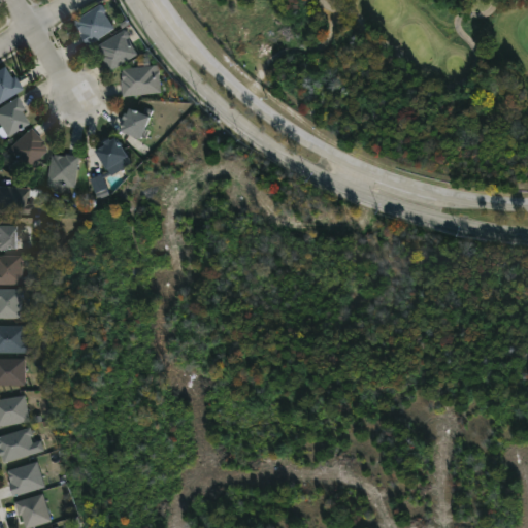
[(113,28),(87,45),(79,35),(81,33),(74,21),(99,4),(101,4),(104,9),(103,13),(113,28)]
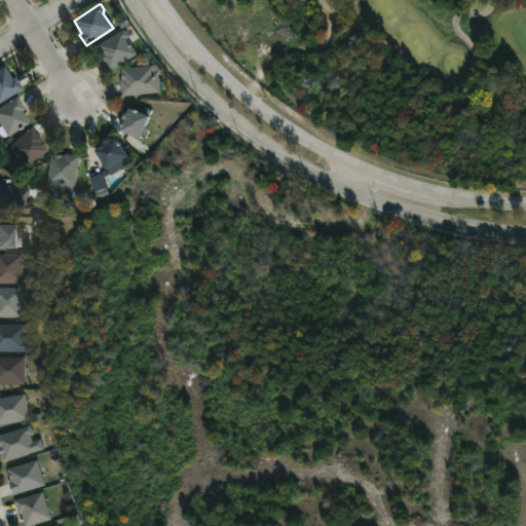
[(137,53),(110,70),(101,53),(102,53),(98,44),(123,29),(125,30),(128,34),(127,38),(137,53)]
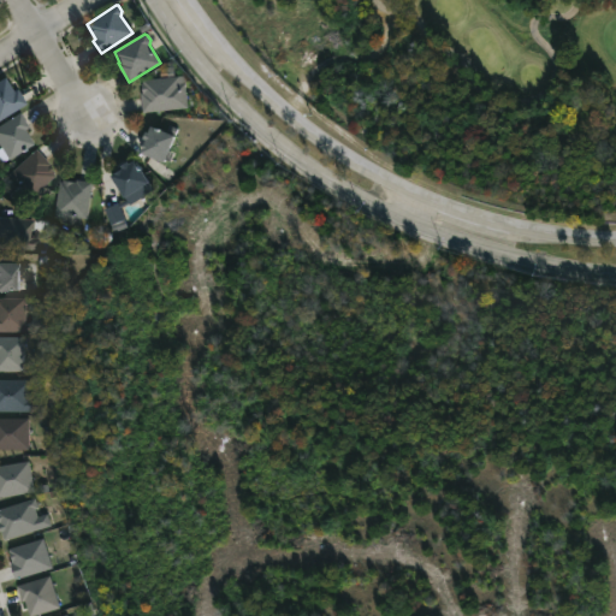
[(178,76),(179,83),(185,83),(188,107),(142,112),(140,92),(142,92),(141,83),(143,82),(143,80),(178,76)]
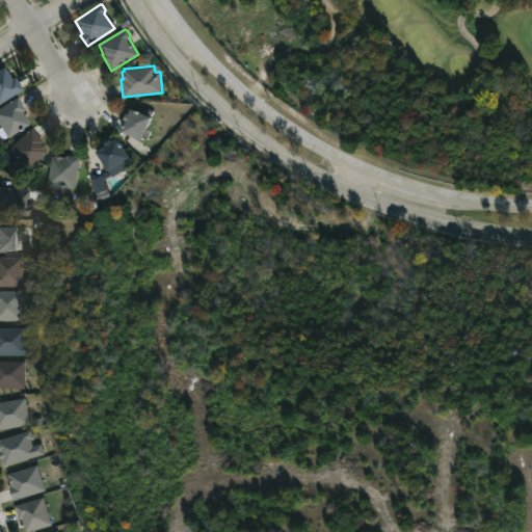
[(6,76),(8,79),(12,76),(20,88),(0,100),(0,67),(1,67),(6,76)]
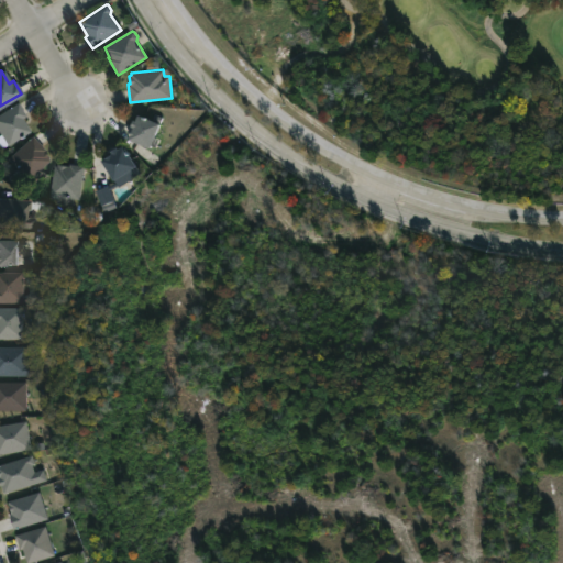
[(28,132),(0,147),(0,111),(15,102),(23,117),(20,119),(28,132)]
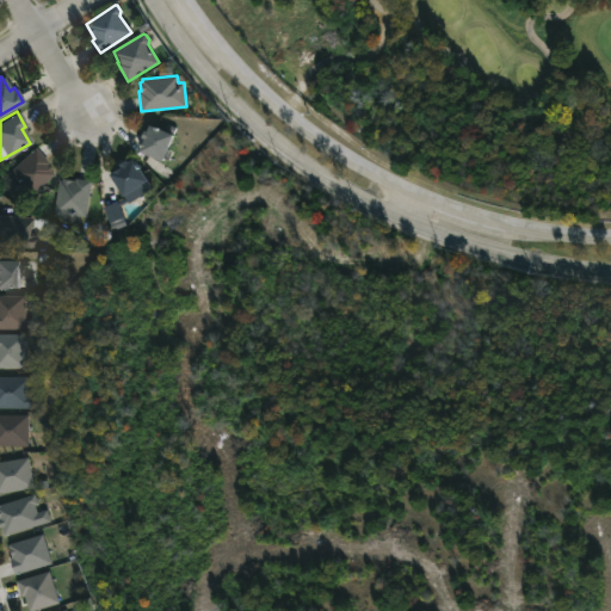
[(176,128),(166,148),(171,150),(167,159),(162,156),(160,160),(137,150),(143,139),(141,136),(143,130),(146,130),(148,124),(165,130),(167,124),(176,128)]
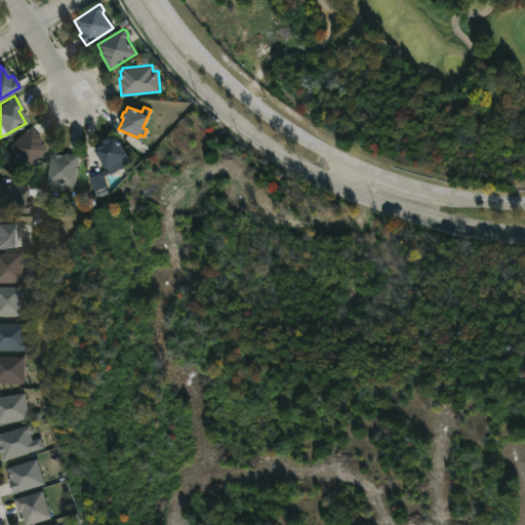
[(45,148),(23,168),(17,162),(18,161),(13,156),(14,155),(7,147),(30,125),(41,138),(39,140),(45,148)]
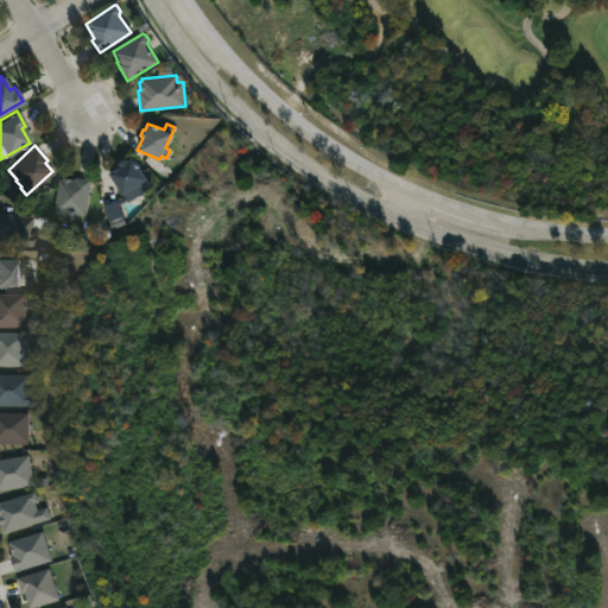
[(131,157),(144,179),(146,178),(151,187),(128,200),(124,192),(120,195),(107,172),(119,166),(116,163),(125,158),(126,160),(131,157)]
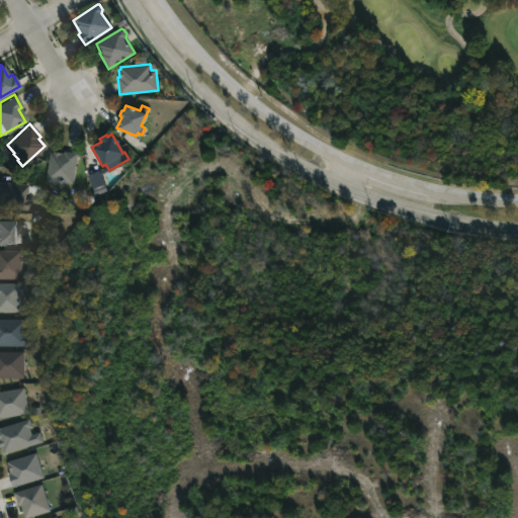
[(77,153),(73,184),(46,181),(50,152),(64,153),(65,151),(77,153)]
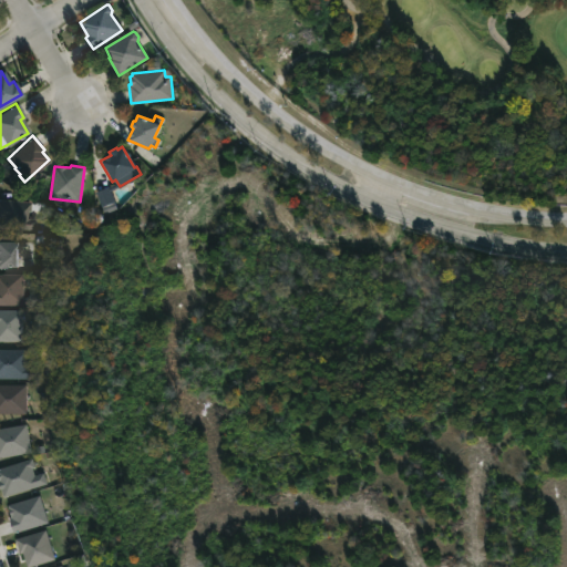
[(0,198),(31,200),(30,210),(27,209),(26,218),(37,218),(37,230),(0,228),(0,198)]
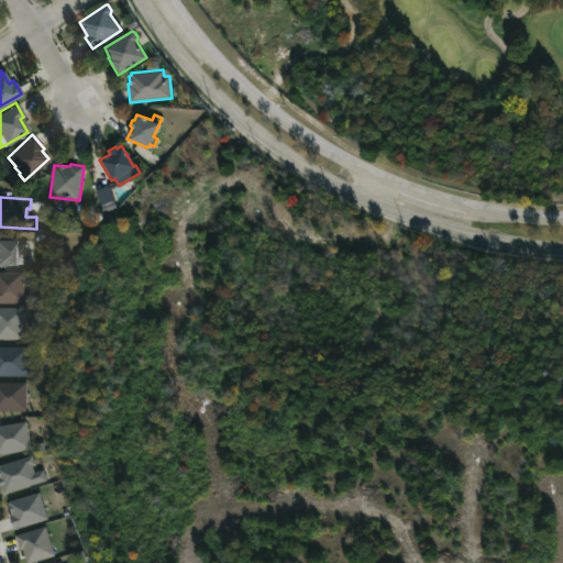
[(14,241),(14,265),(0,265),(0,239),(14,239),(14,241)]
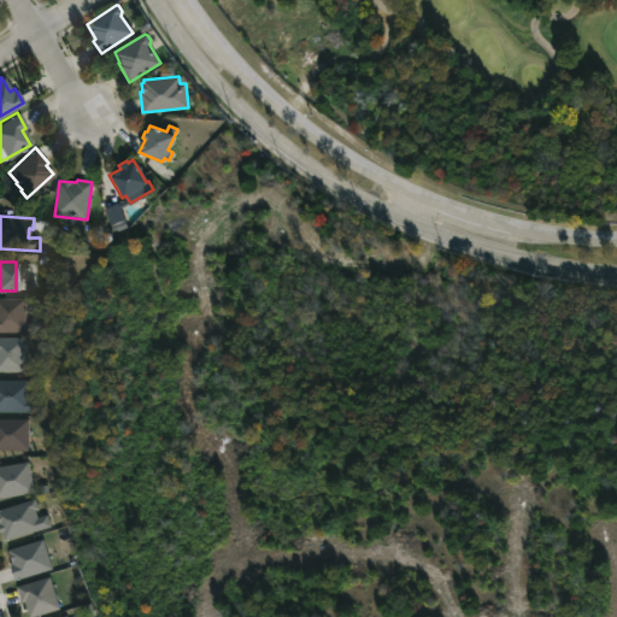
[(24,331),(0,331),(0,298),(24,298),(24,331)]
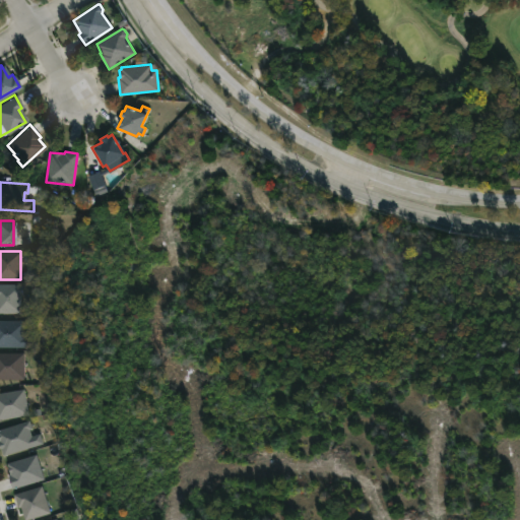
[(0,283),(20,283),(19,313),(0,313),(0,283)]
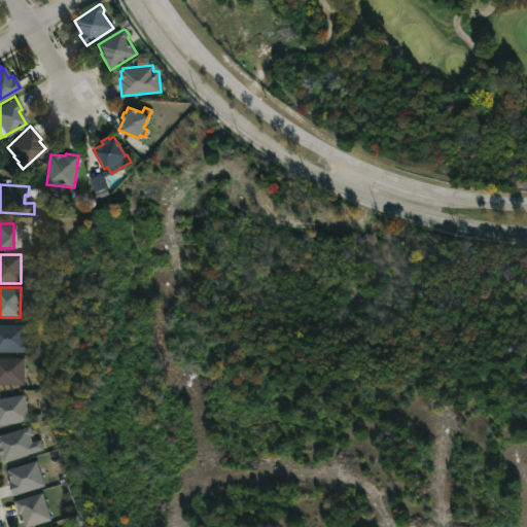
[(25,335),(25,342),(34,342),(34,352),(0,352),(0,324),(27,324),(27,335),(25,335)]
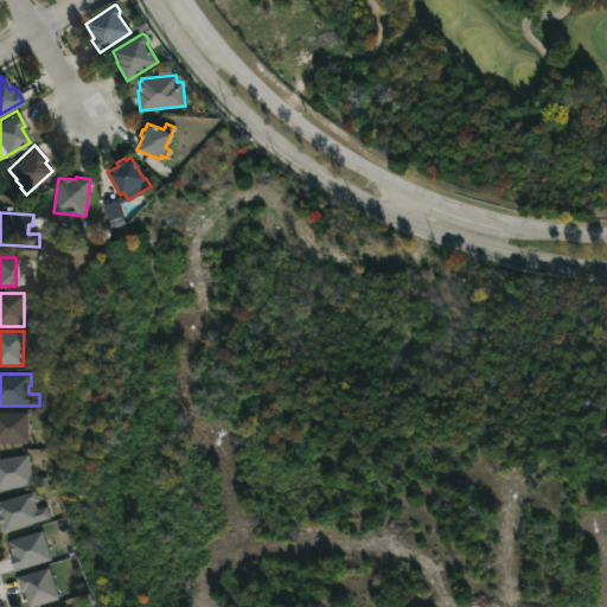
[(0,411),(27,411),(27,442),(0,442),(0,411)]
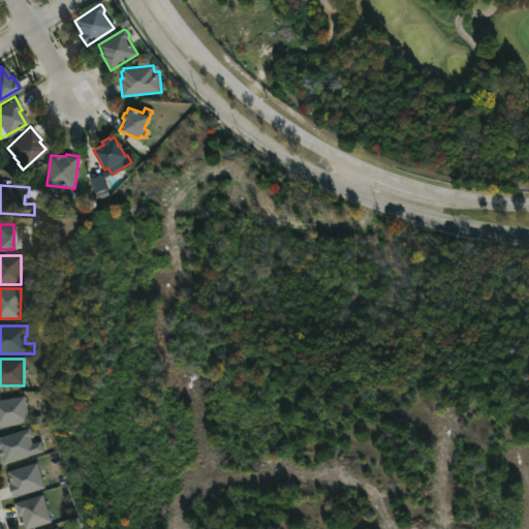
[(28,423),(0,427),(0,399),(24,396),(28,423)]
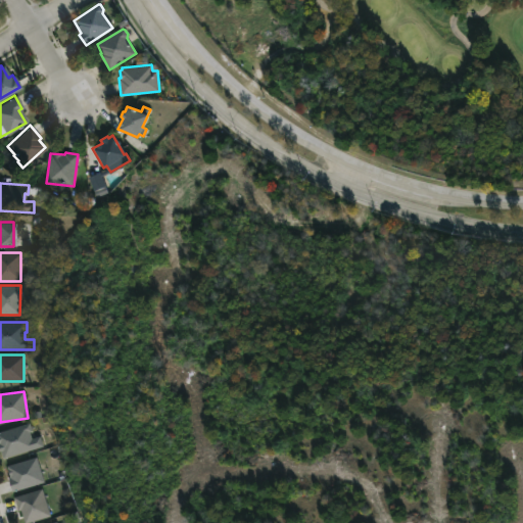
[(29,431),(31,439),(39,436),(42,445),(3,458),(2,452),(0,453),(0,431),(29,423),(32,430),(29,431)]
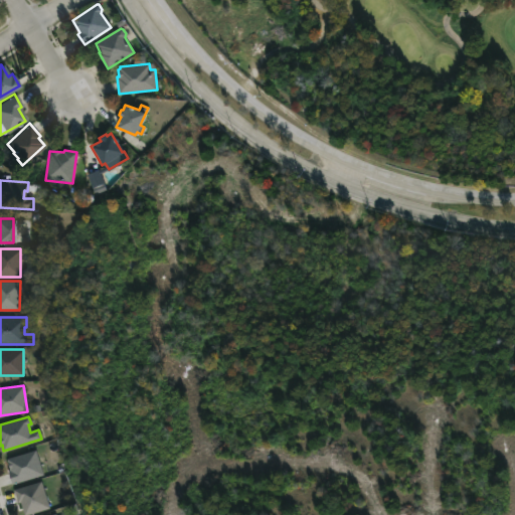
[(43,475),(12,485),(5,459),(35,450),(43,475)]
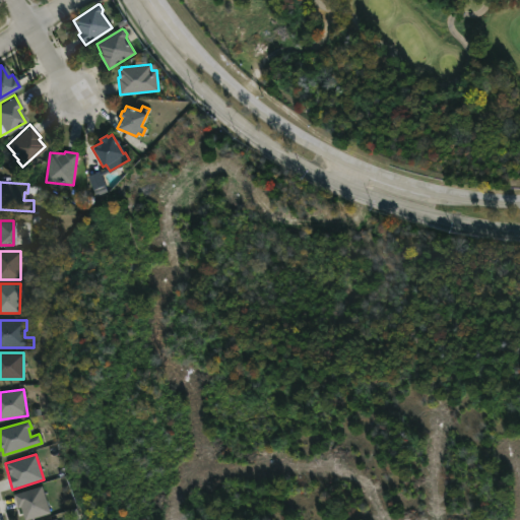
[(42,485),(50,513),(28,519),(24,519),(20,507),(17,508),(13,495),(42,485)]
